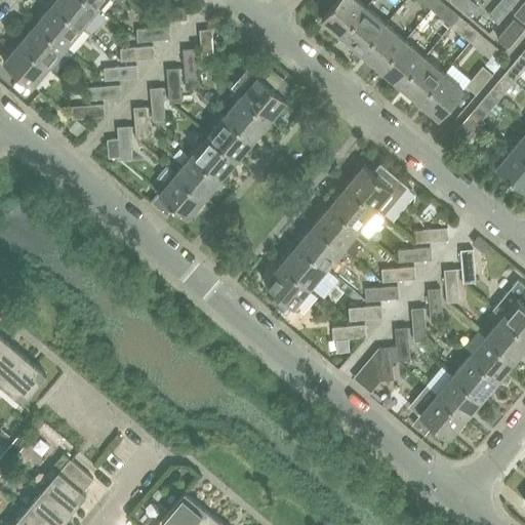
[(89,0),(54,0),(53,2),(82,27),(98,7),(89,0)]
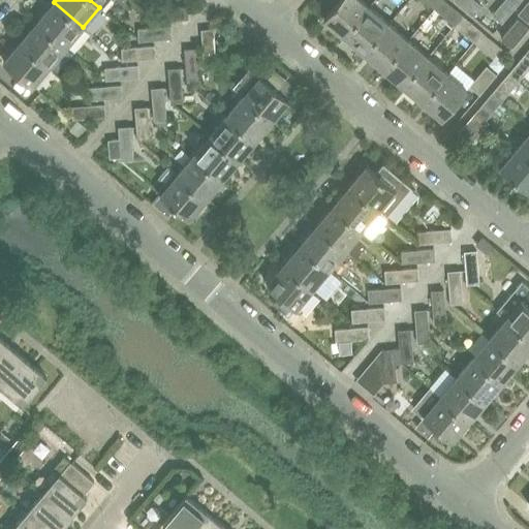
[(361,0),(338,0),(323,18),(343,35),(368,6),(361,0)]
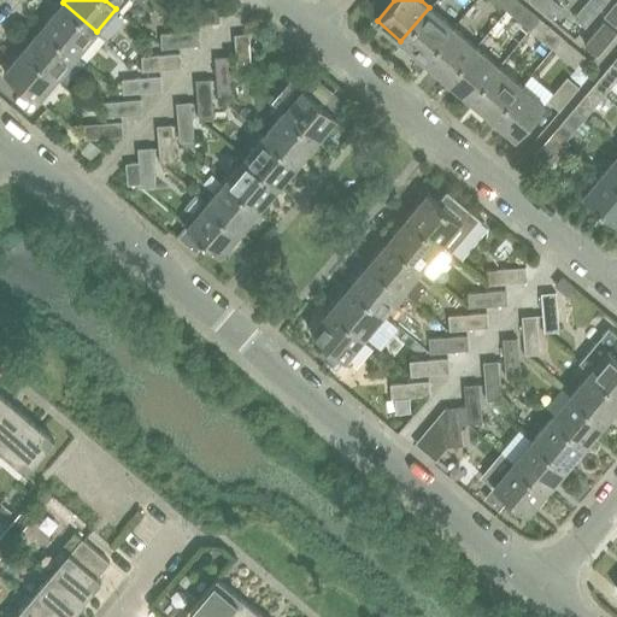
[(494,0),(506,10),(513,0),(494,0)]
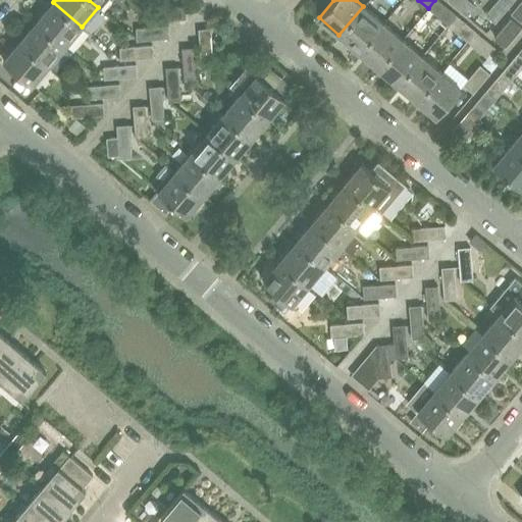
[(447,0),(466,15),(475,6),(467,0),(447,0)]
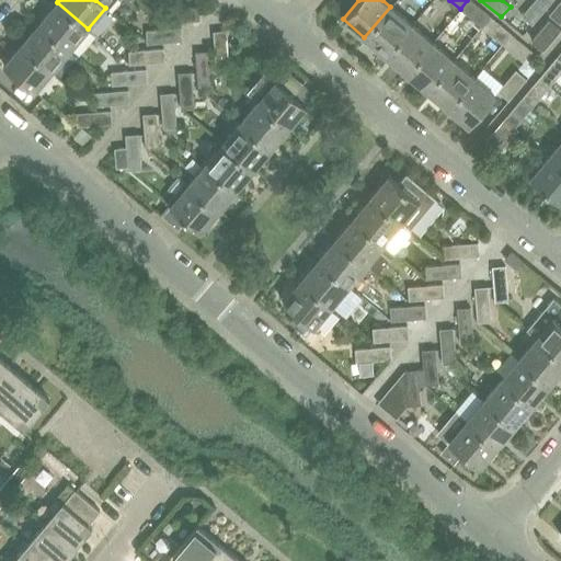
[(560,20),(560,0),(549,14),(559,23),(560,20)]
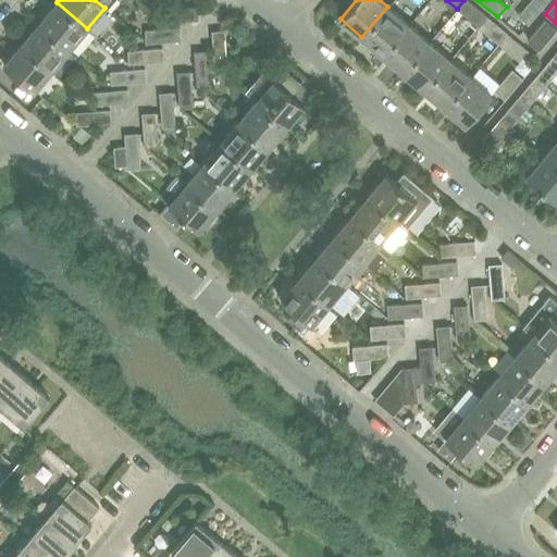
[(57,2),(39,23),(69,49),(87,28),(57,2)]
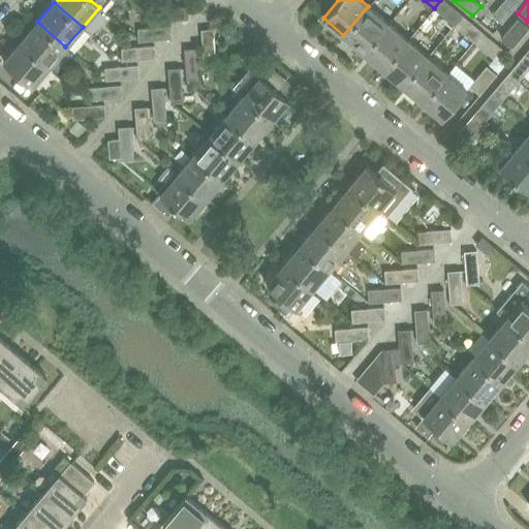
[(501,3),(491,14),(501,23),(511,11),(501,3)]
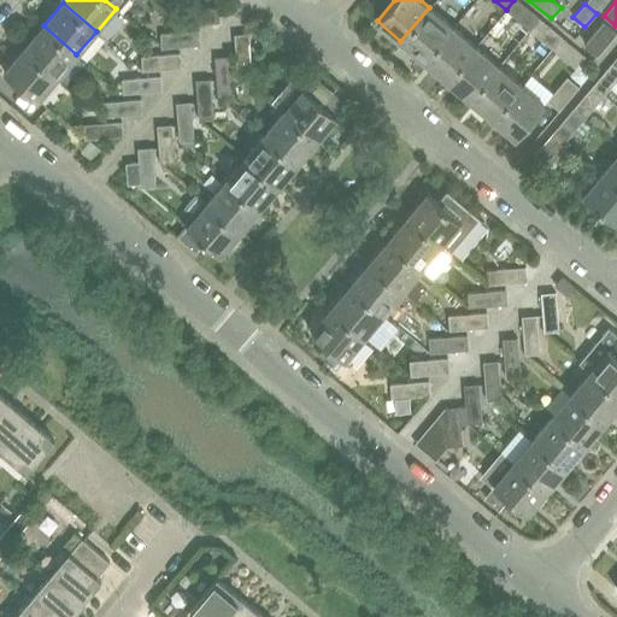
[(524,6),(516,17),(529,29),(539,17),(524,6)]
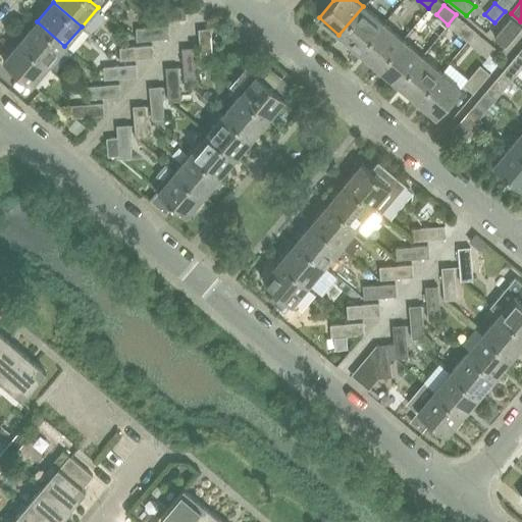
[(153,21),(186,18),(185,6),(152,9),(153,21)]
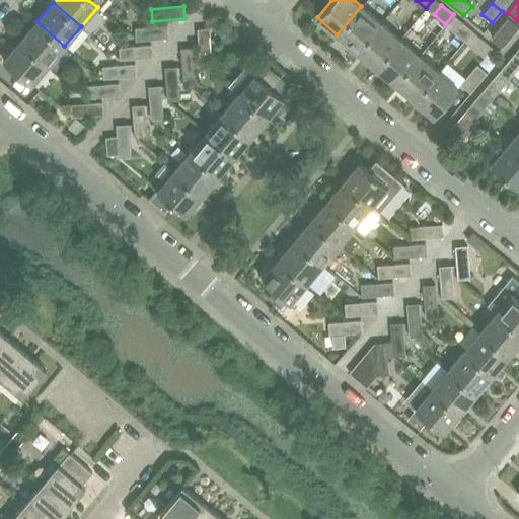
[(361,6),(337,34),(356,51),(380,22),(361,6)]
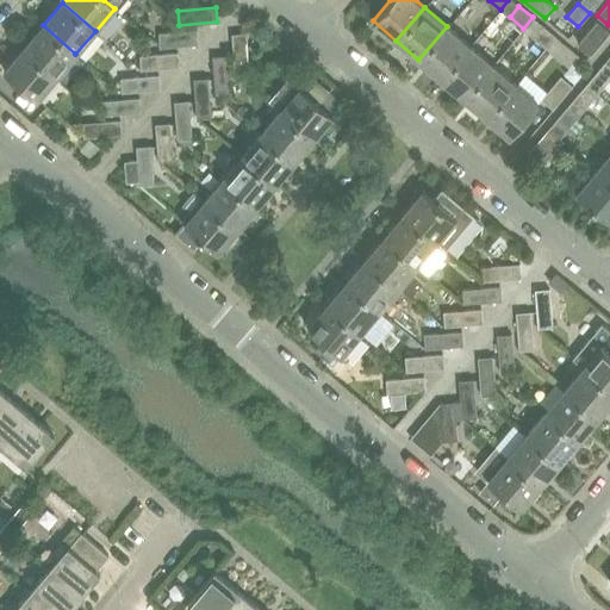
[(578,43),(590,54),(609,31),(596,20),(578,43)]
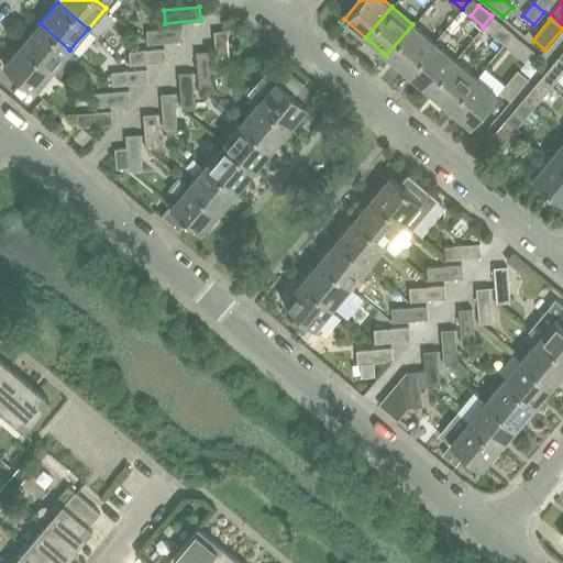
[(40,23),(21,44),(52,70),(69,50),(40,23)]
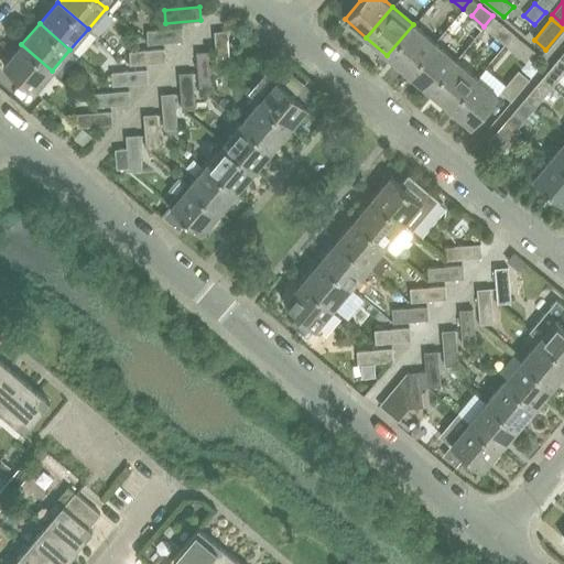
[(500,23),(491,33),(505,44),(513,34),(500,23)]
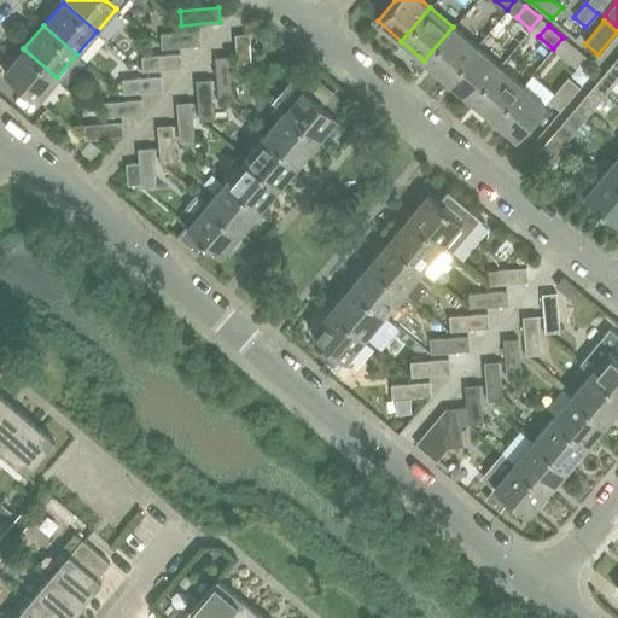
[(453,27),(424,60),(447,80),(476,46),(453,27)]
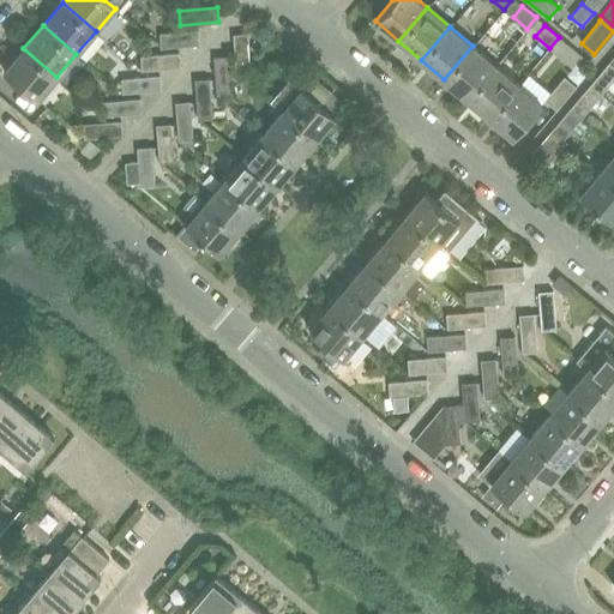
[(160,48),(199,44),(198,30),(158,34),(160,48)]
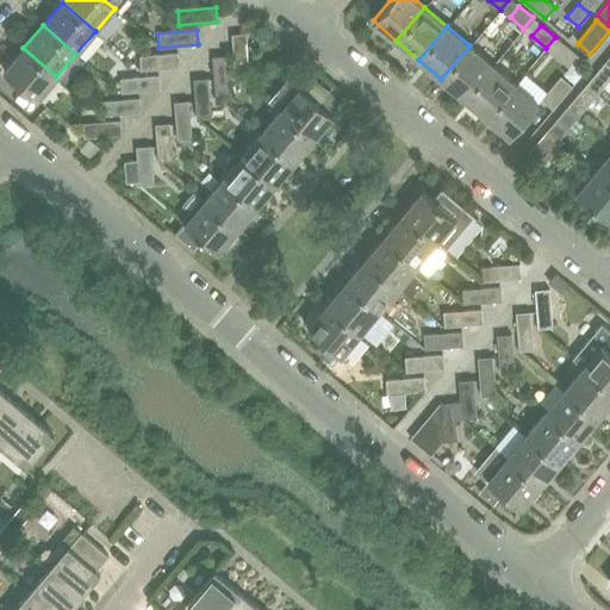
[(246,32),(231,33),(235,72),(249,70),(246,32)]
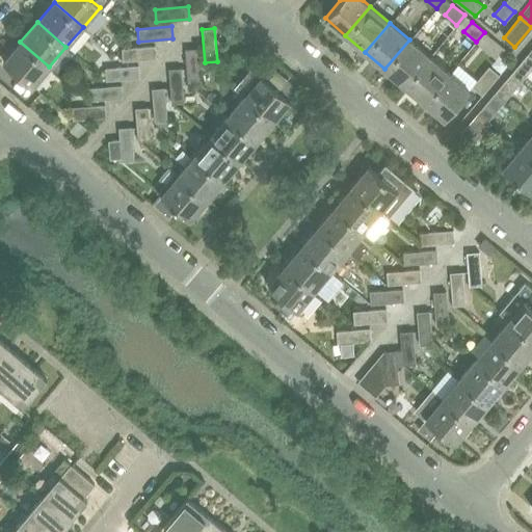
[(491,38),(483,48),(496,58),(504,49),(491,38)]
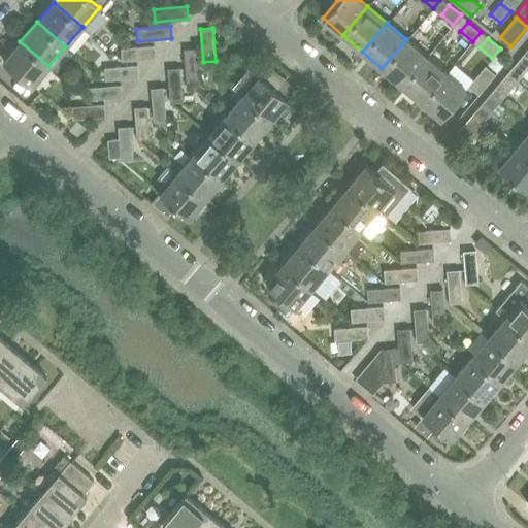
[(406,39),(382,68),(401,85),(426,56),(406,39)]
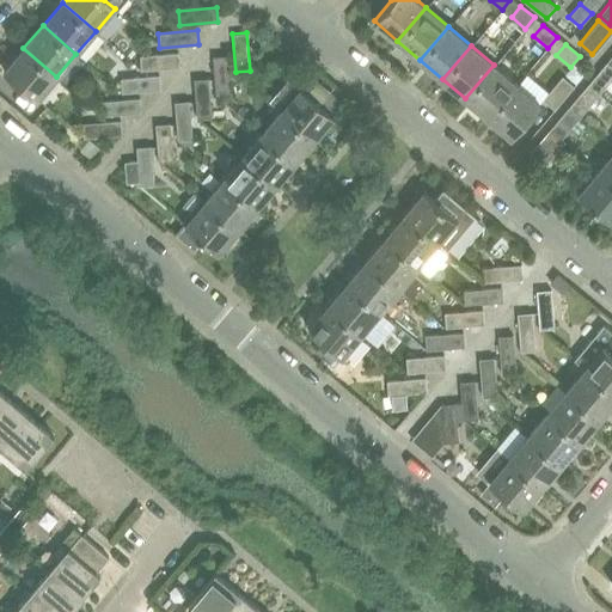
[(23,48),(4,71),(37,99),(56,77),(23,48)]
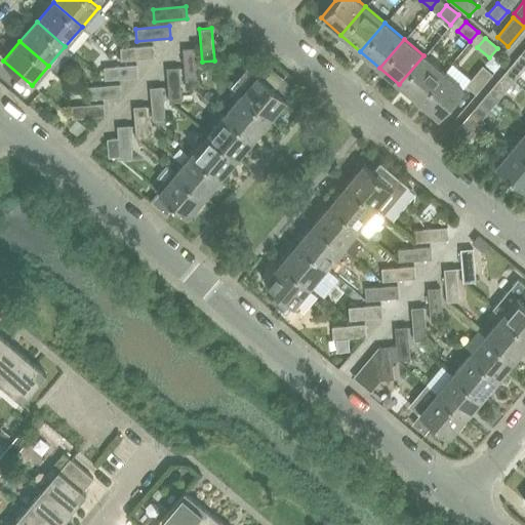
[(121,59),(154,57),(153,45),(120,47),(121,59)]
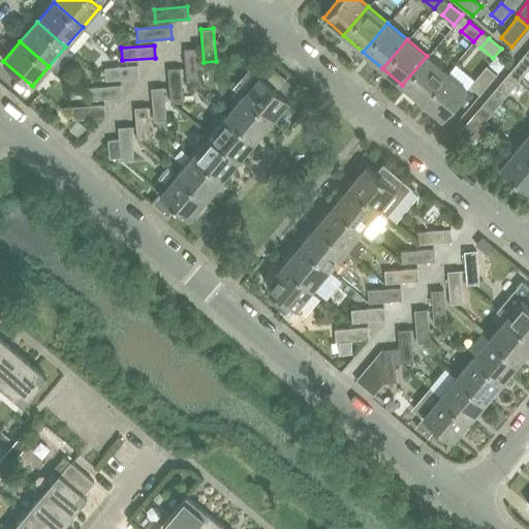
[(196,49),(184,49),(187,82),(199,81),(196,49)]
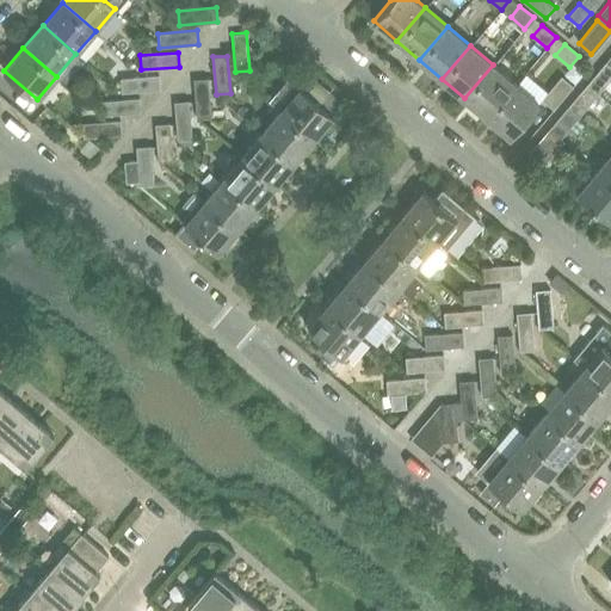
[(594,75),(606,85),(610,78),(610,65),(606,61),(594,75)]
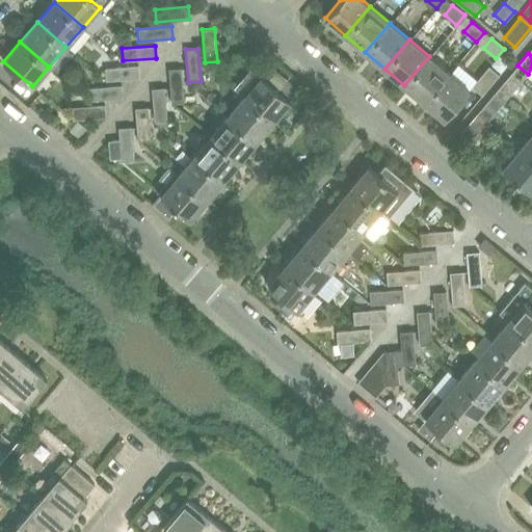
[(429,56),(404,85),(425,102),(449,74),(429,56)]
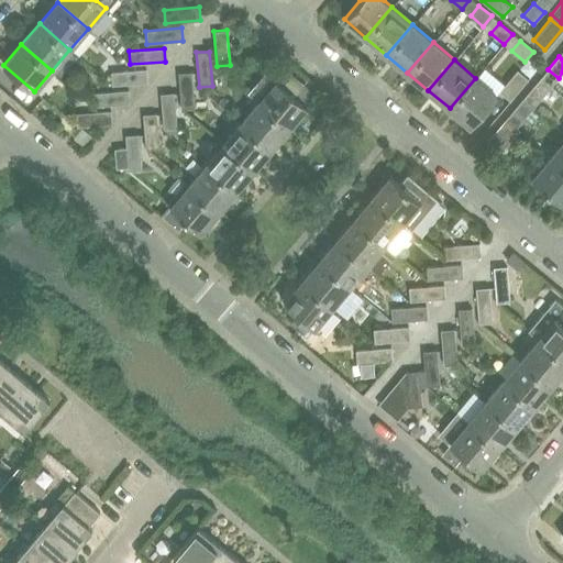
[(112,85),(146,83),(146,69),(111,72),(112,85)]
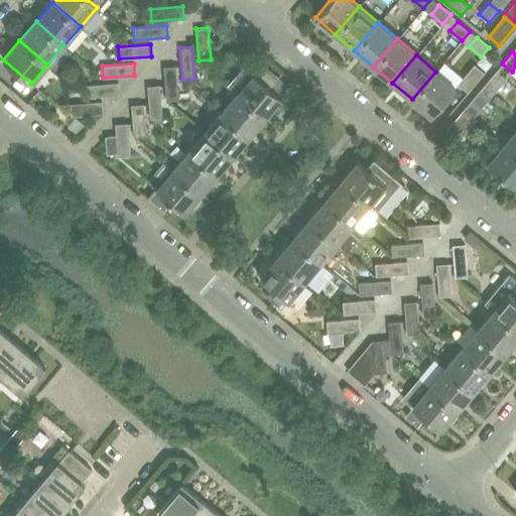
[(474,65),(458,84),(468,92),(484,73),(474,65)]
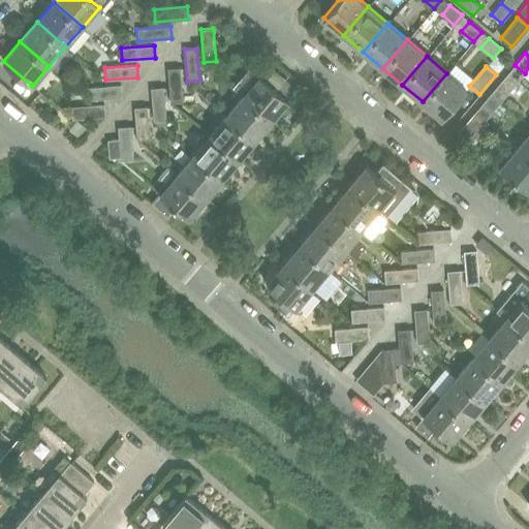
[(180,67),(167,68),(169,101),(183,101),(180,67)]
